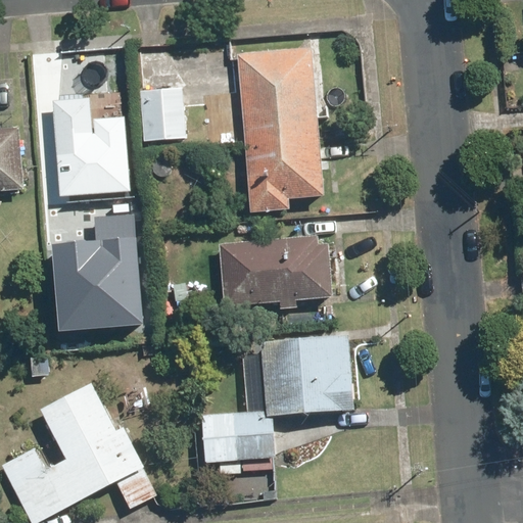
[(276,52),(236,56),(250,214),(290,210),(289,200),(323,197),(314,83),(279,86),(276,52)]
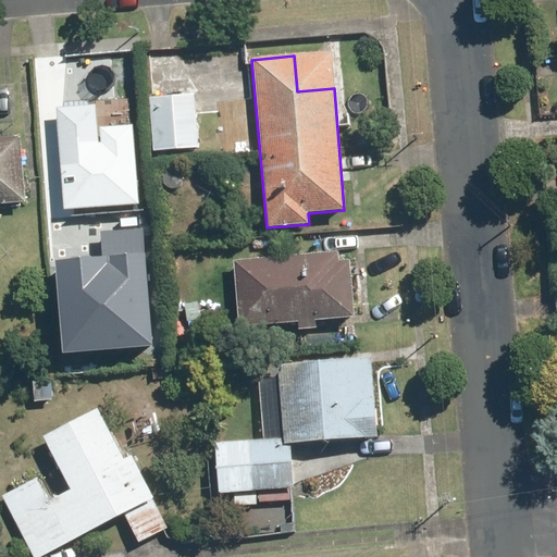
[(195,94),(150,98),(155,150),(199,147),(195,94)]
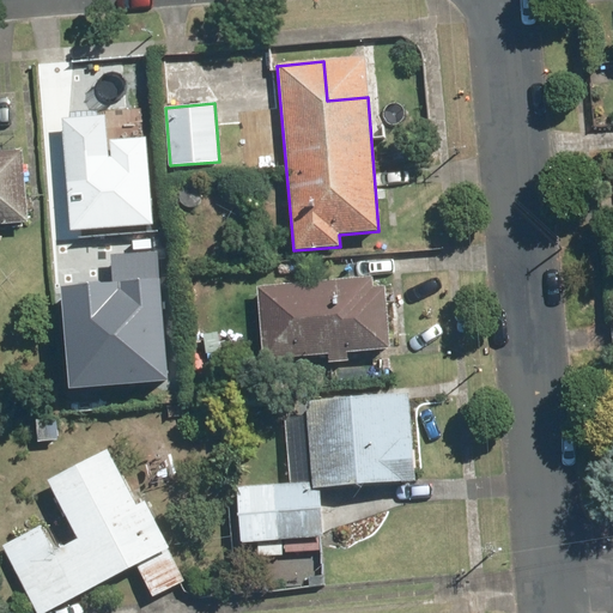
[(65,119),(72,230),(153,225),(150,163),(110,165),(107,116),(65,119)]
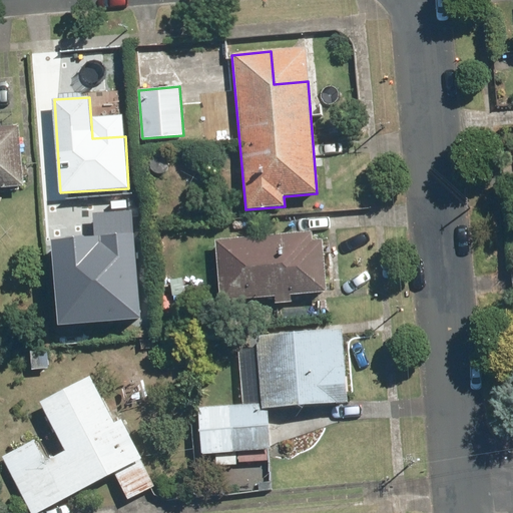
[(0,187),(25,185),(19,124),(0,126),(0,187)]
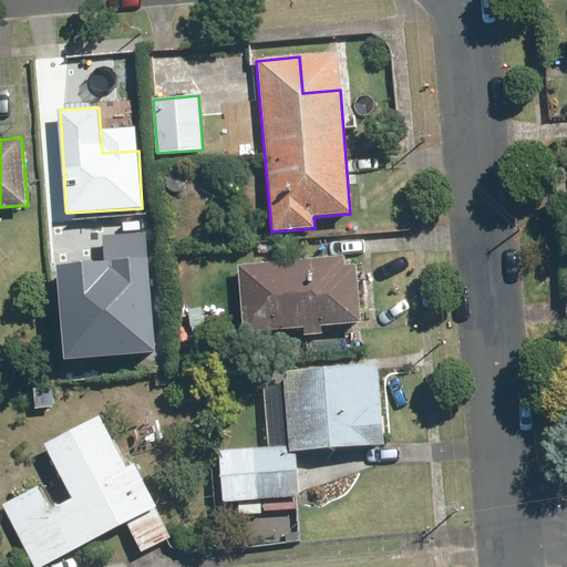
[(65,269),(72,360),(162,354),(154,233),(105,236),(107,266),(65,269)]
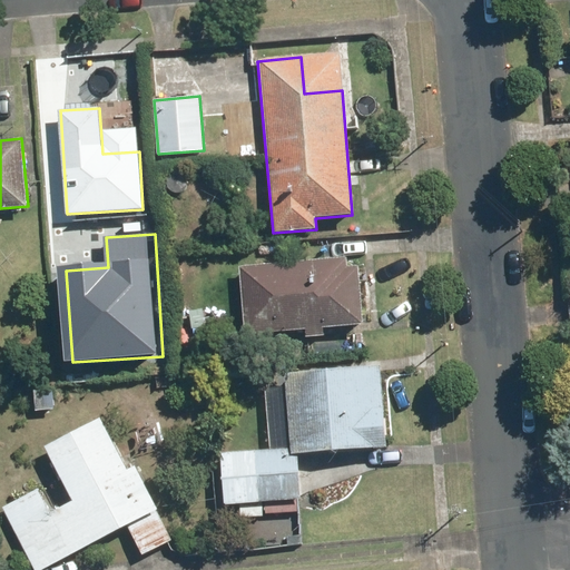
[(346,258),(238,267),(244,335),(363,326),(357,266),(346,267),(346,258)]
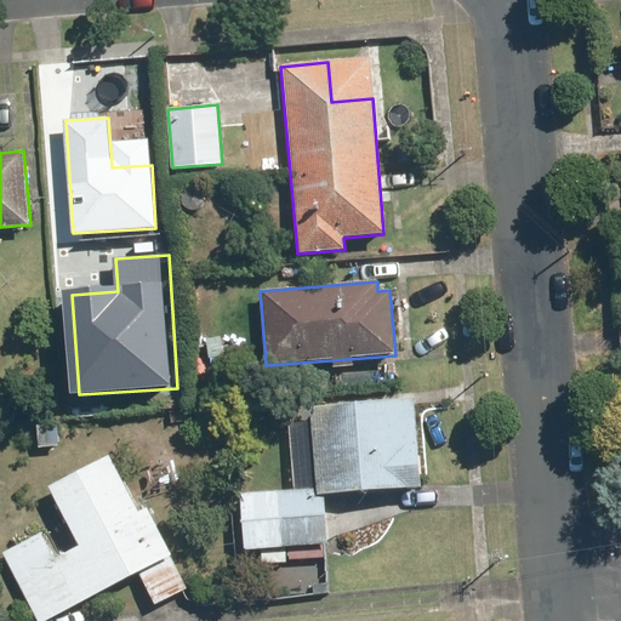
[(415,398),(311,406),(318,488),(278,491),(283,546),(330,542),(326,495),(422,488),(415,398)]
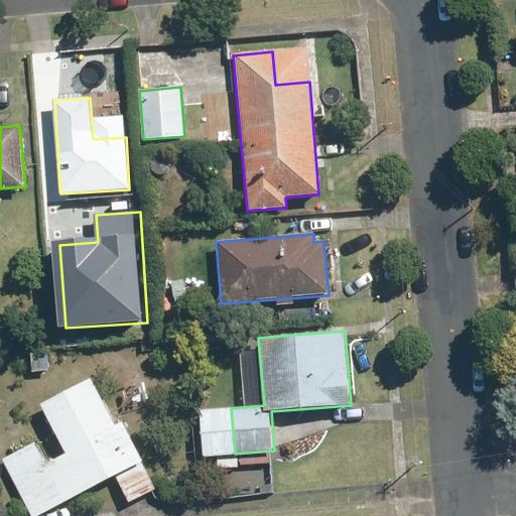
[(33,441),(1,459),(31,515),(35,515),(113,476),(127,503),(156,487),(122,421),(115,425),(91,379),(40,405),(66,453),(45,464),(33,441)]
